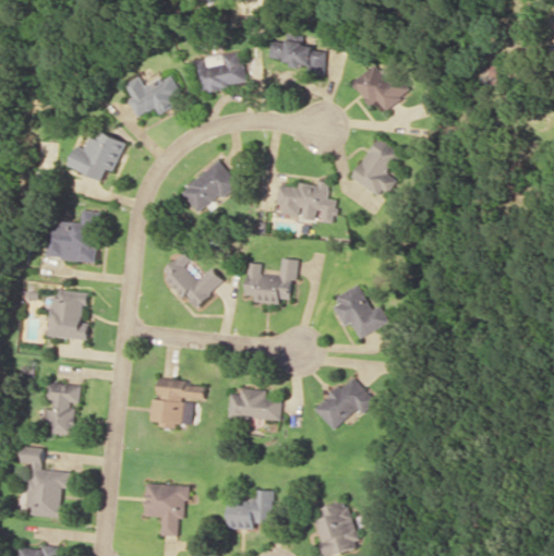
[(323,76),(325,51),(311,50),(311,44),(269,39),(267,61),(306,65),(305,75),(323,76)]
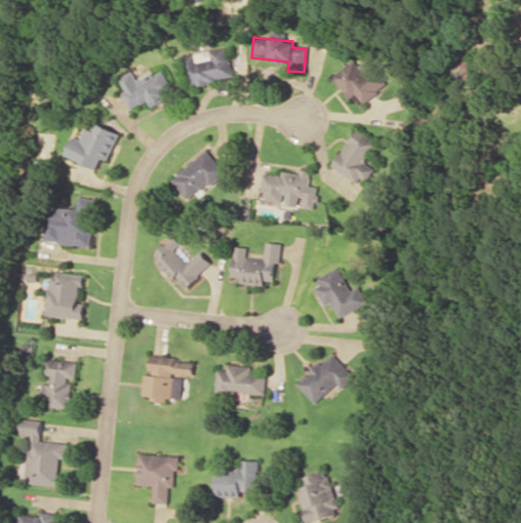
[(231,79),(225,49),(181,57),(186,87),(231,79)]
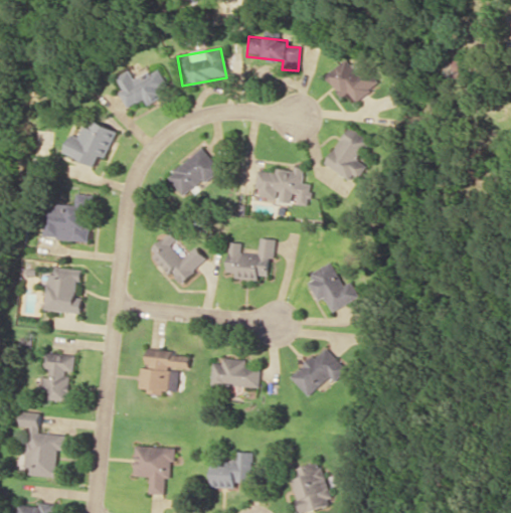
[(323,77),(341,98),(346,94),(355,103),(376,83),(355,60),(349,65),(344,59),(323,77)]
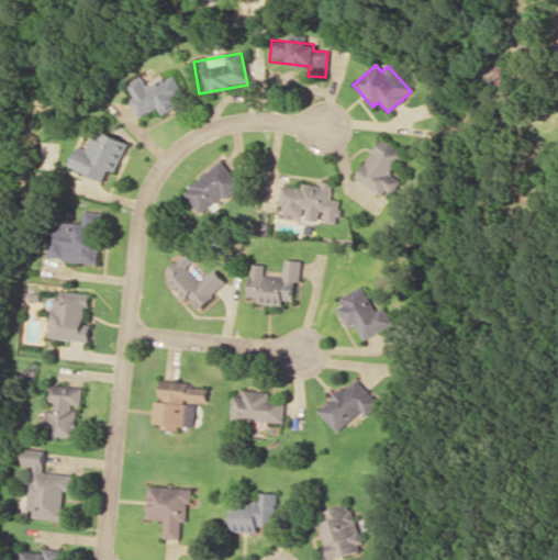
[(185,102),(170,75),(145,88),(140,77),(125,85),(132,99),(127,101),(137,119),(155,109),(159,115),(185,102)]
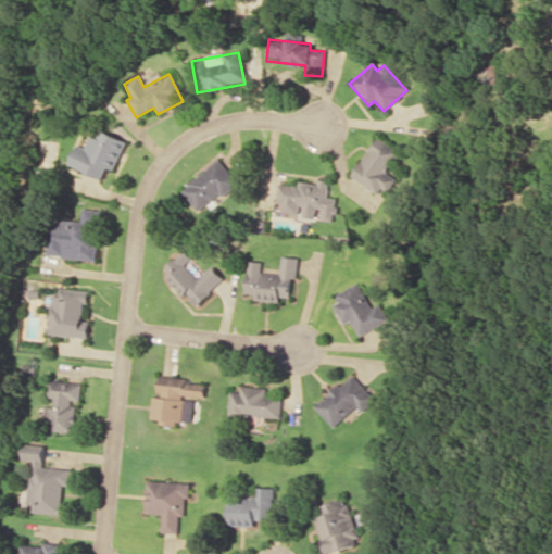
[(111,172),(124,142),(97,130),(93,138),(87,136),(82,149),(75,146),(66,166),(99,180),(104,168),(111,172)]
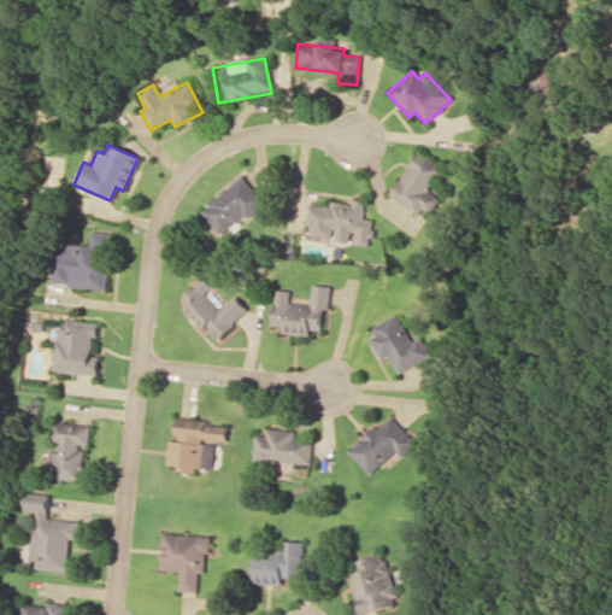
[(388,198),(418,216),(422,210),(429,214),(437,199),(428,193),(442,169),(415,153),(388,198)]
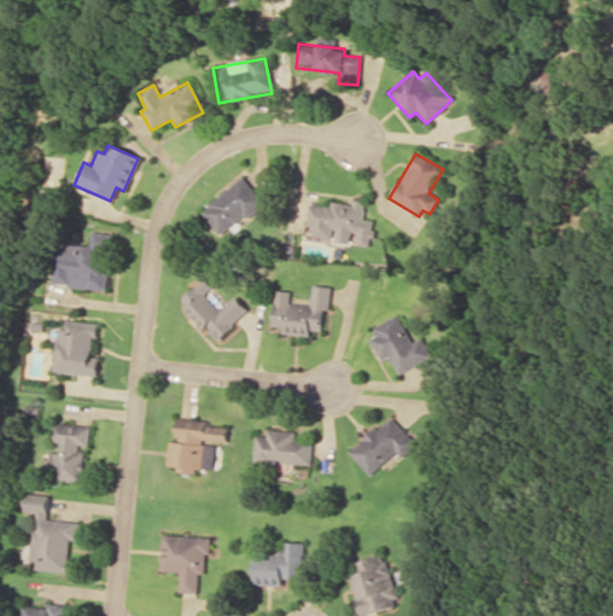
[(262,204),(243,179),(198,211),(217,238),(262,204)]
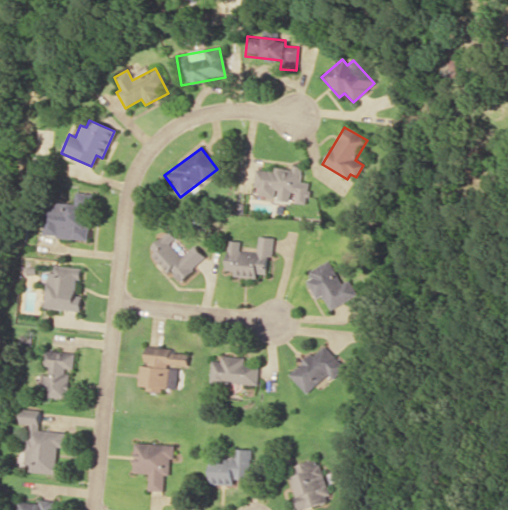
[(274,201),(305,205),(308,183),(299,182),(301,168),(291,166),(290,172),(257,167),(253,195),(275,198),(274,201)]
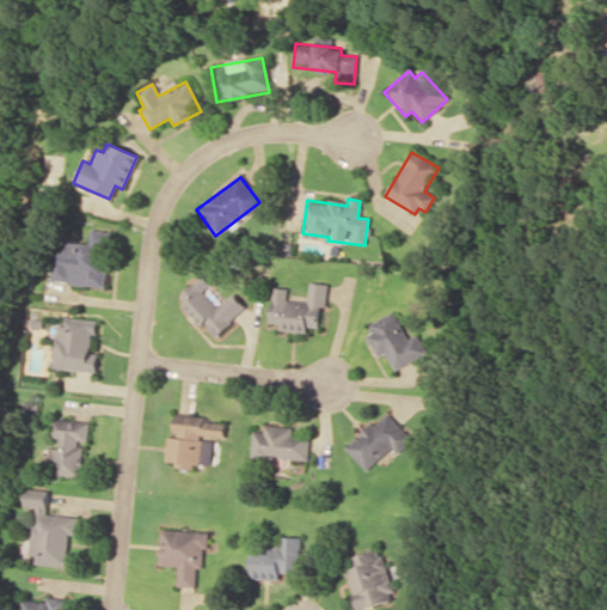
[(50,284),(102,287),(105,232),(87,231),(86,246),(54,244),(50,284)]
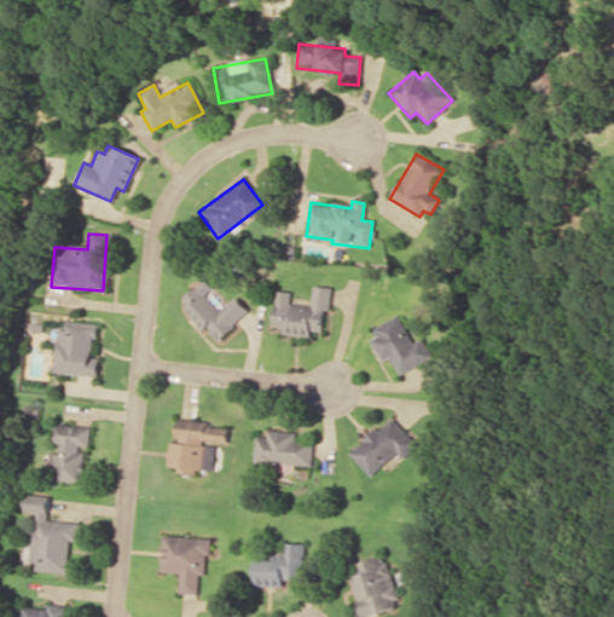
[(233,298),(219,311),(203,295),(210,289),(202,280),(178,303),(203,330),(206,328),(216,341),(248,312),(233,298)]
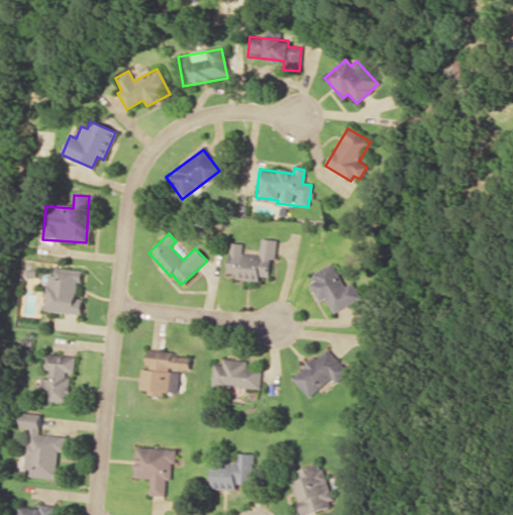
[(226,274),(235,275),(235,280),(259,282),(259,277),(271,278),(274,240),(259,239),(258,255),(240,254),(241,244),(228,243),(226,274)]
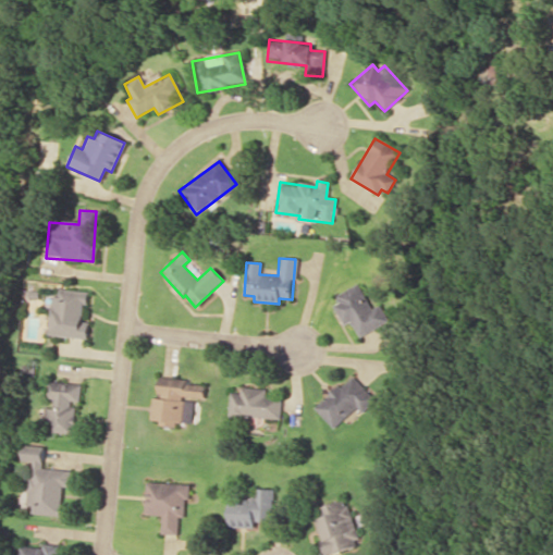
[(378,305),(370,310),(356,284),(330,298),(344,327),(351,323),(358,338),(388,322),(378,305)]
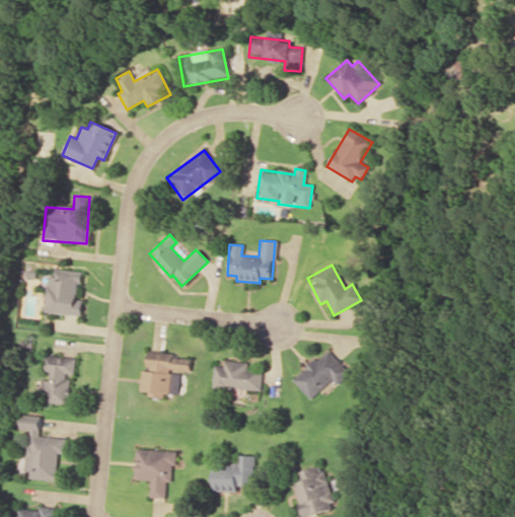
[(45,313),(79,315),(80,302),(76,302),(78,272),(47,270),(45,313)]
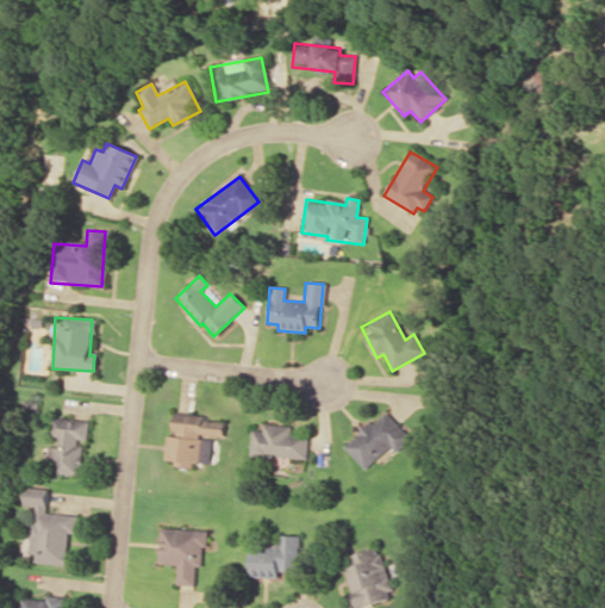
[(343,448),(363,471),(388,446),(394,453),(409,439),(382,411),(343,448)]
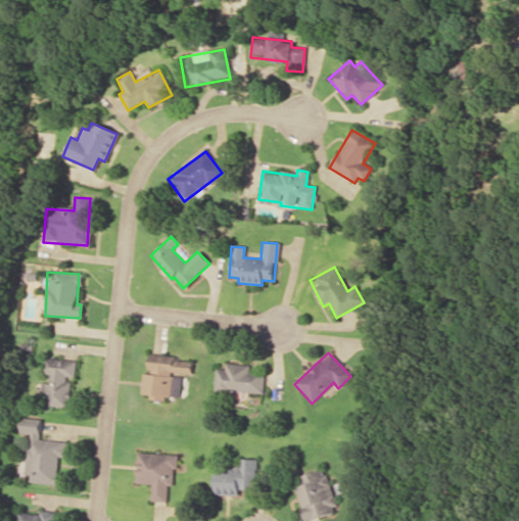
[(179,398),(181,375),(190,376),(191,362),(147,359),(146,375),(141,374),(140,394),(148,395),(148,400),(162,401),(163,397),(179,398)]
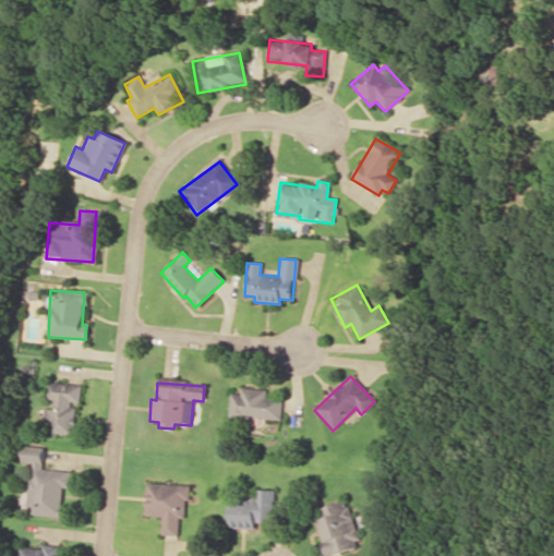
[(80,385),(46,384),(45,400),(51,400),(51,410),(41,410),(41,422),(49,422),(48,434),(72,435),(73,403),(79,403),(80,385)]
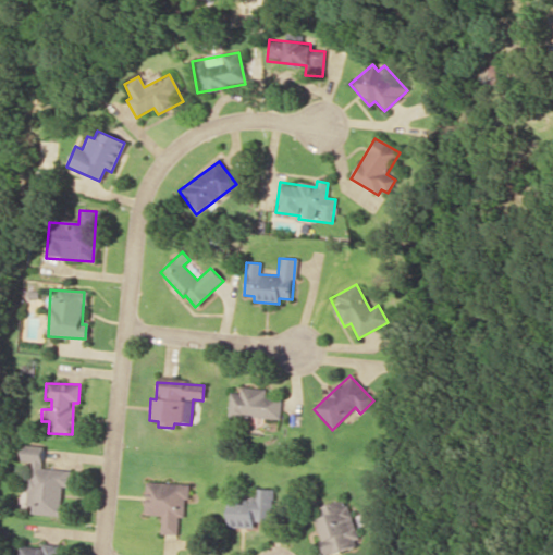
[(265,390),(238,389),(238,394),(228,394),(226,418),(279,420),(280,399),(265,398),(265,390)]
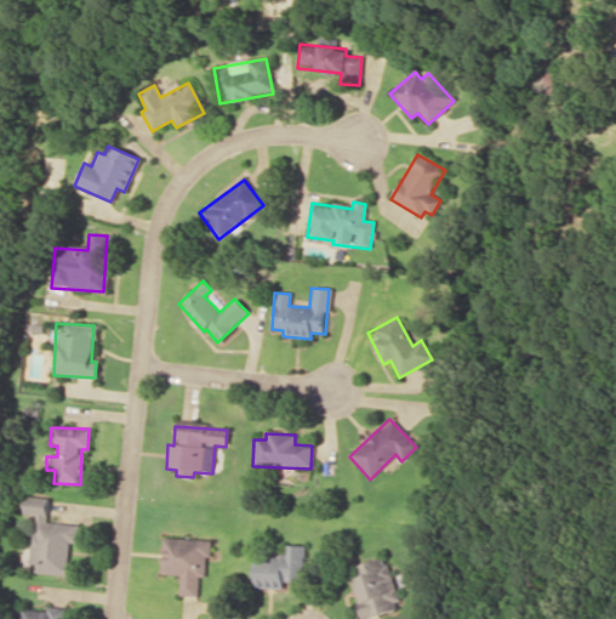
[(67,544),(77,544),(78,524),(46,523),(47,499),(24,498),(23,518),(32,518),(29,574),(66,577),(67,544)]
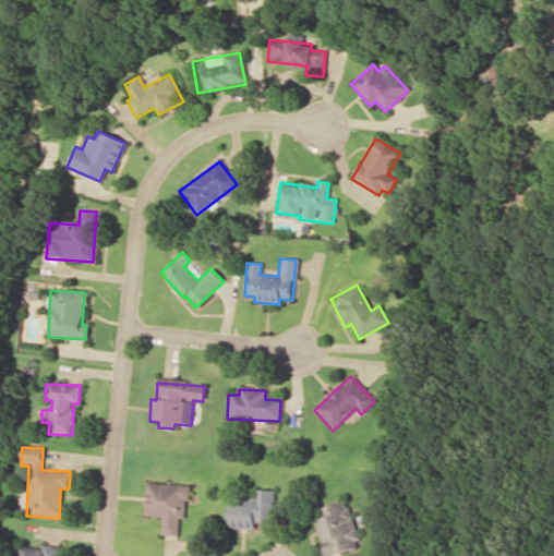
[(177,536),(177,519),(183,519),(183,502),(188,502),(189,485),(144,484),(144,517),(160,517),(159,536),(177,536)]
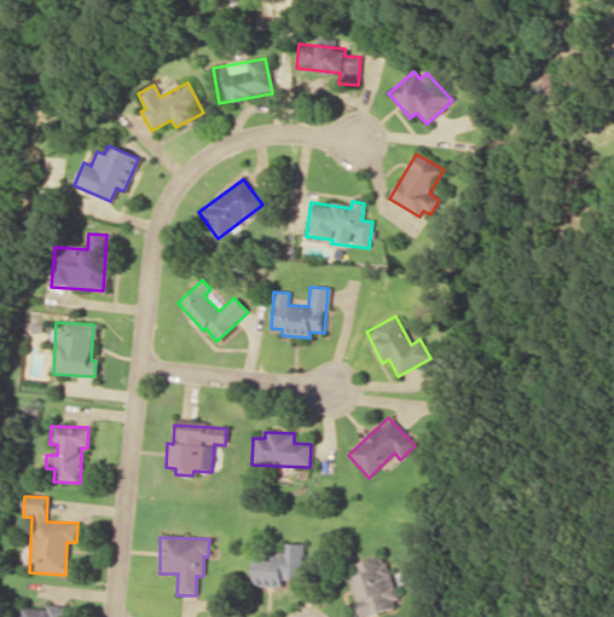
[(252,587),(279,588),(279,581),(301,581),(301,545),(283,545),(283,555),(253,555),(252,587)]
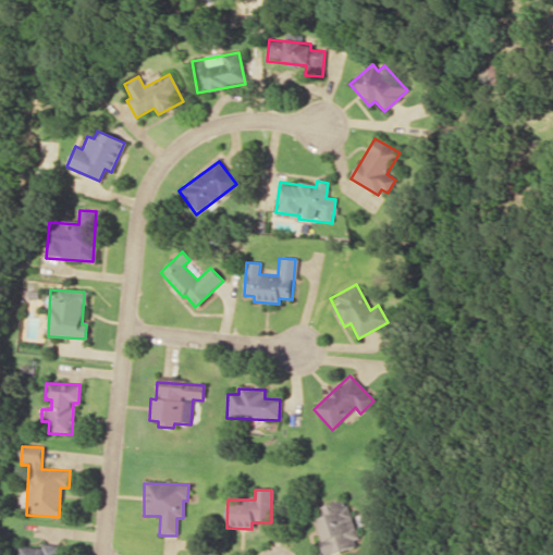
[(344,501),(316,508),(319,518),(312,520),(322,554),(331,554),(357,546),(344,501)]
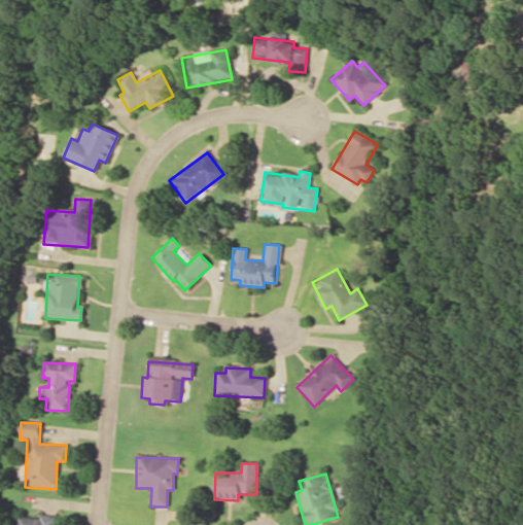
[(53,524),(54,518),(16,516),(14,524),(53,524)]
